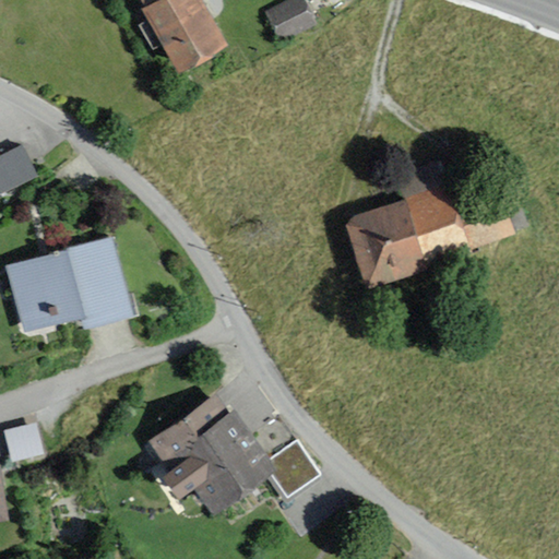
[(230,43),(204,0),(145,0),(147,3),(144,6),(183,71),(230,43)]
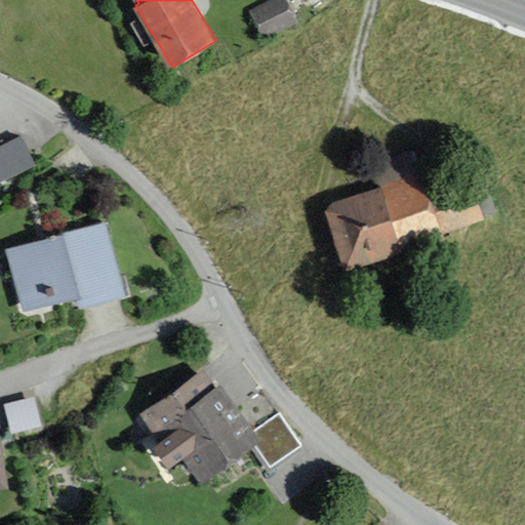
[(295,21),(282,0),(266,0),(247,11),(264,39),(295,21)]
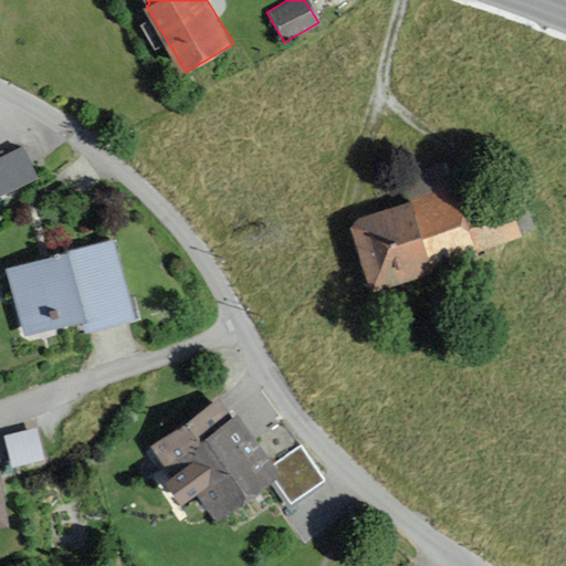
[(0,160),(0,200),(37,181),(21,150),(0,160)]
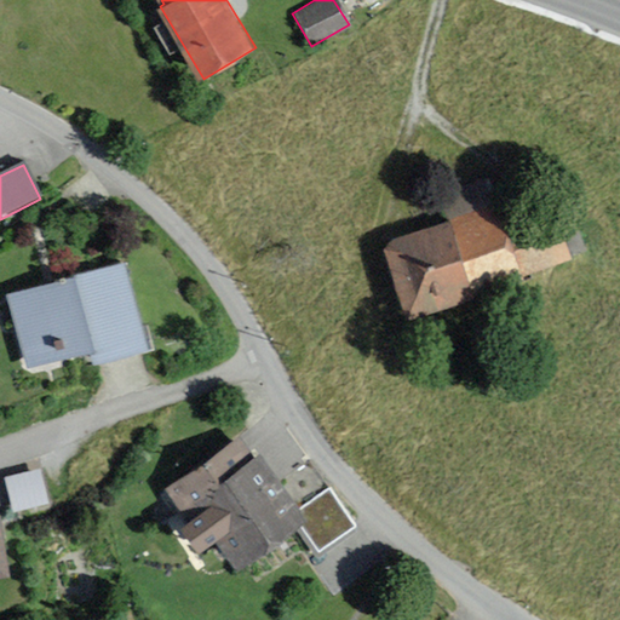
[(520,242),(495,178),(442,197),(452,223),(389,246),(417,320),(583,259),(569,223),(520,242)]
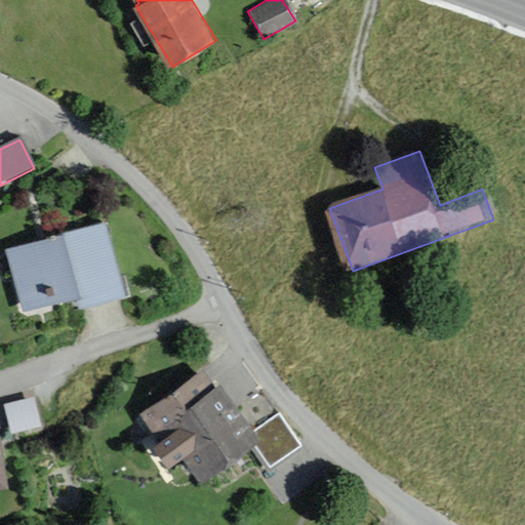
[(123,298),(102,223),(3,251),(21,314),(75,298),(78,311),(123,298)]
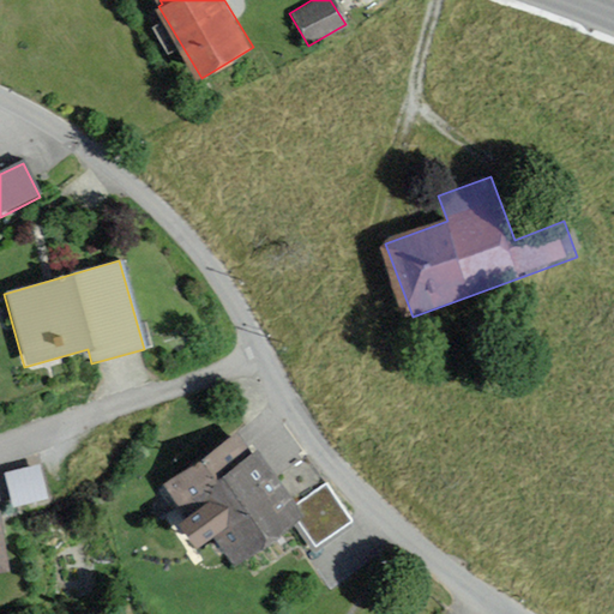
[(250,457),(233,433),(161,483),(203,545),(220,534),(241,565),(289,531),(301,549),(343,521),(318,486),(296,501),(259,450),(250,457)]
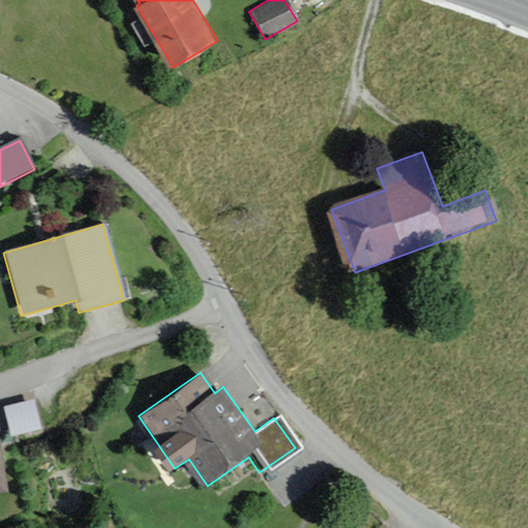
[(36,395),(6,402),(13,431),(43,424),(36,395)]
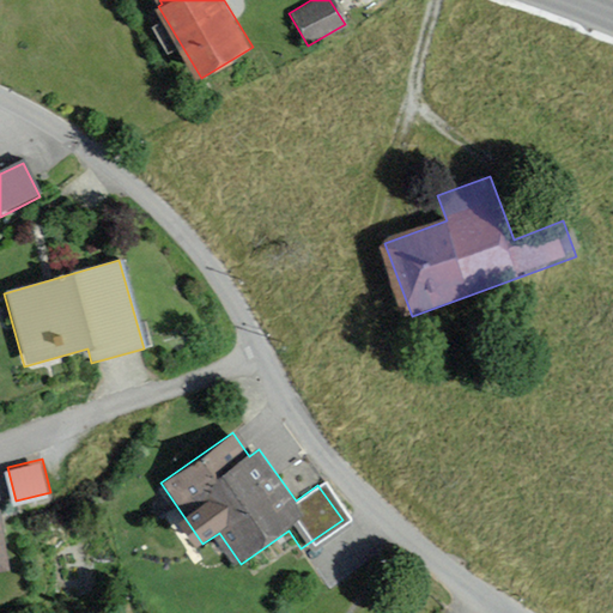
All buildings are outlined.
